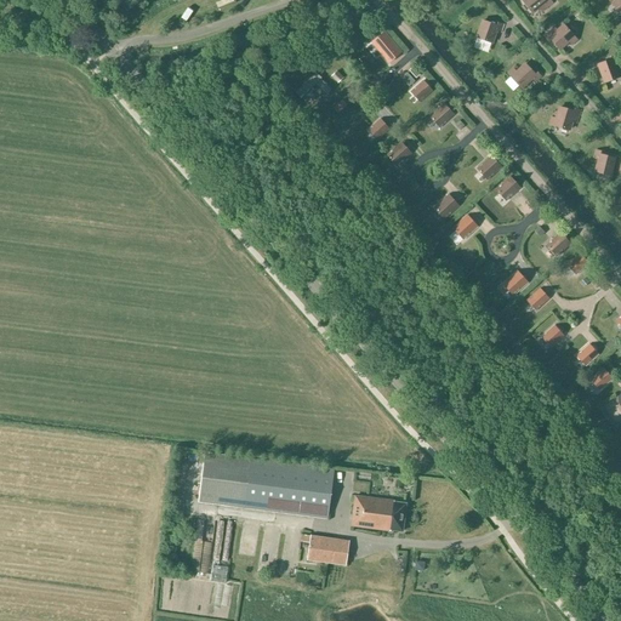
[(522,0),(533,13),(543,5),(546,7),(552,3),(550,0),(522,0)]
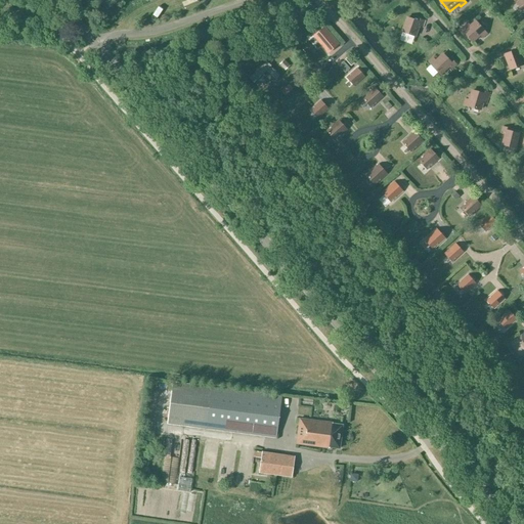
[(523,0),(514,0),(523,12),(523,0)]
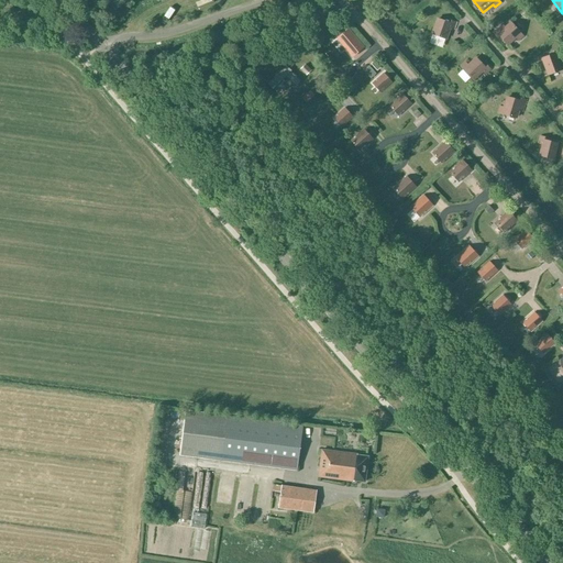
[(432,34),(445,39),(450,28),(453,29),(455,22),(450,21),(449,23),(438,19),(432,34)]
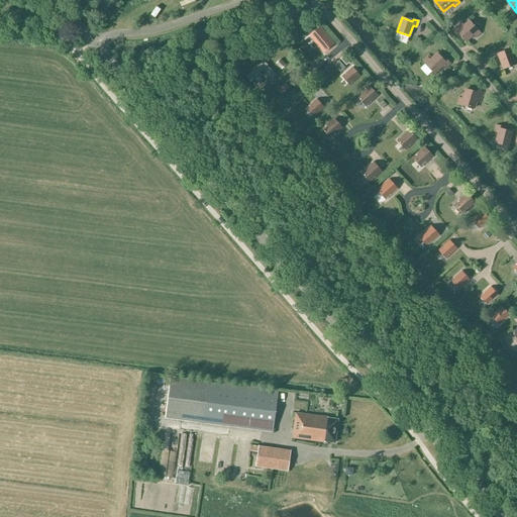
[(457,26),(453,30),(456,34),(458,32),(466,41),(474,34),(476,37),(480,33),(469,21),(460,28),(457,26)]
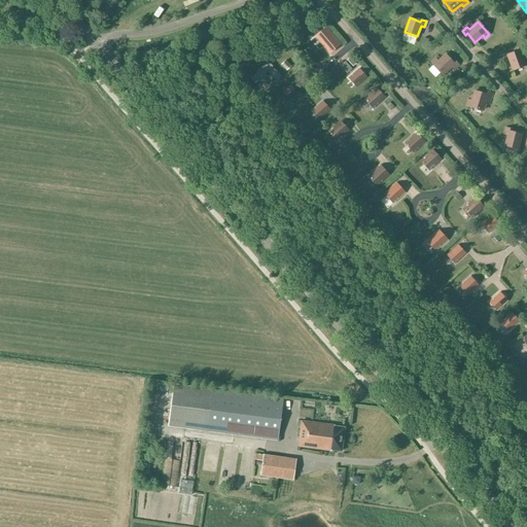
[(434,24),(427,30),(434,38),(442,32),(434,24)]
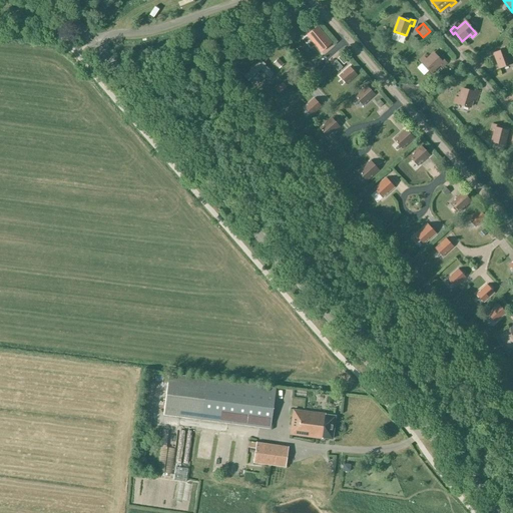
[(317,26),(307,35),(321,51),(331,43),(317,26)]
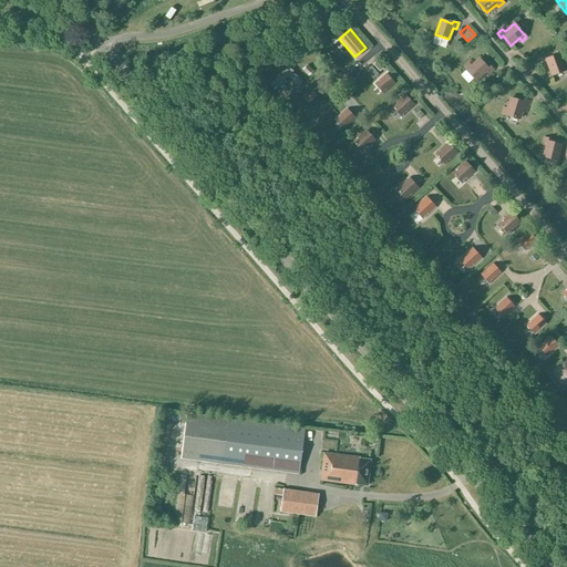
[(552,75),(565,70),(560,58),(565,57),(562,50),(557,52),(557,54),(546,59),(552,75)]
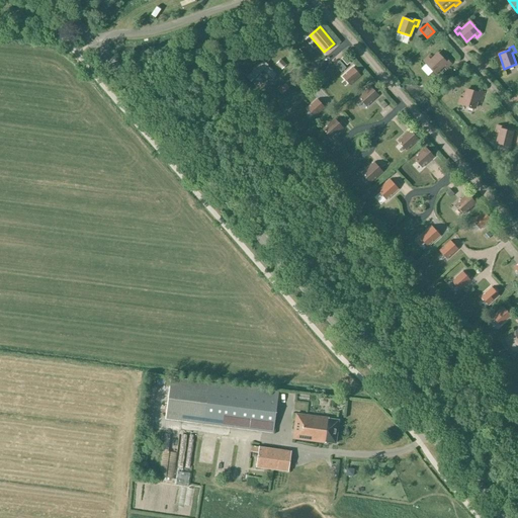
[(444,66),(446,68),(450,64),(447,60),(445,62),(438,54),(430,61),(428,58),(424,62),(435,74),(444,66)]
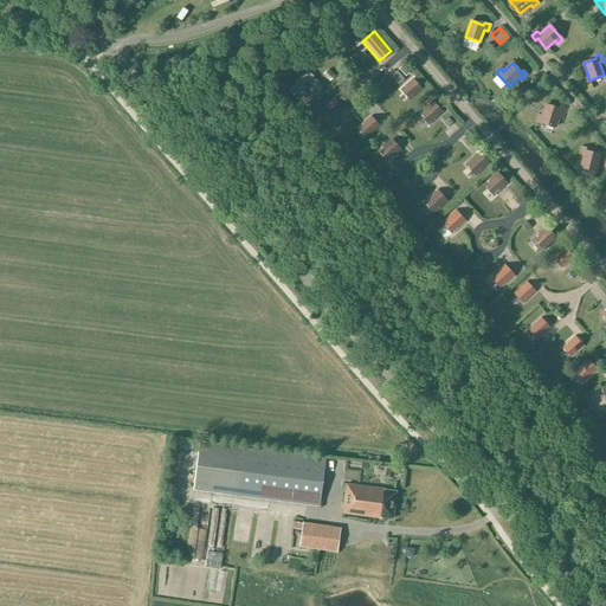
[(330,70),(336,76),(342,71),(335,65),(330,70)]
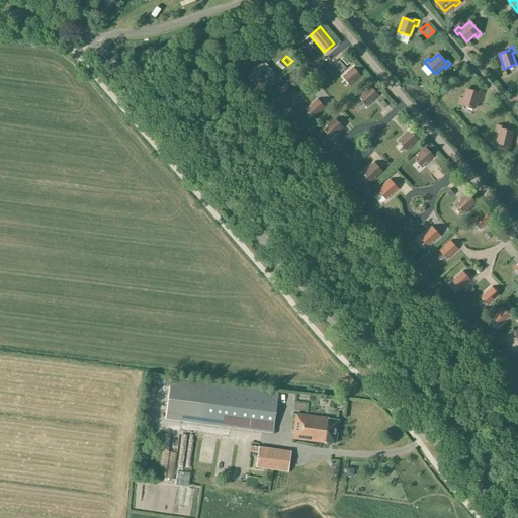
[(345,57),(340,60),(345,68),(350,64),(345,57)]
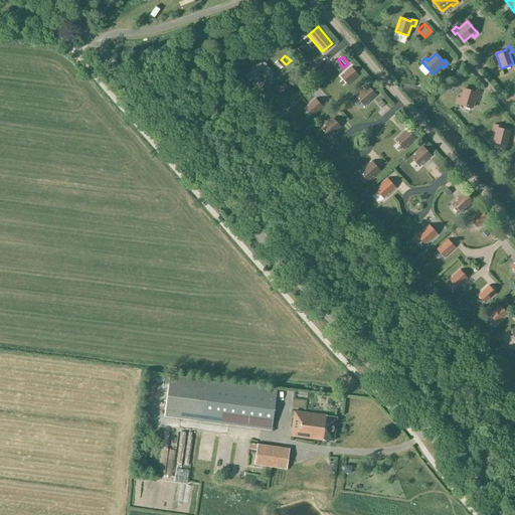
[(253,77),(267,64),(262,60),(249,73),(253,77)]
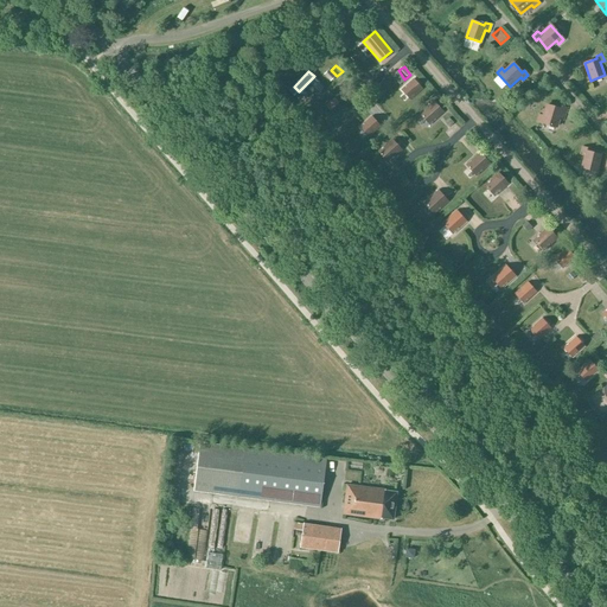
[(410,100),(422,89),(414,78),(401,90),(410,100)]
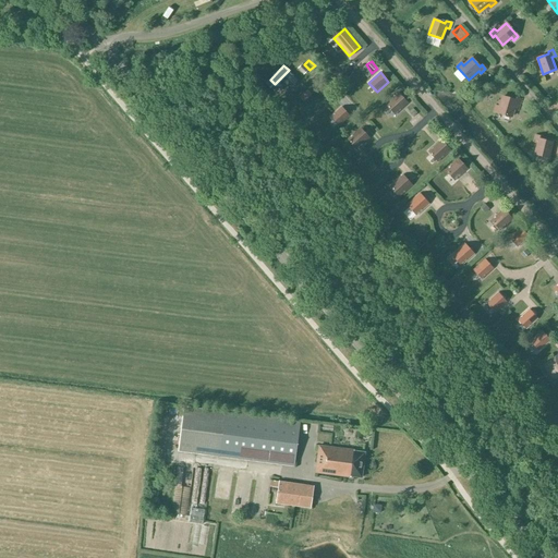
[(408,104),(399,93),(386,105),(395,114),(408,104)]
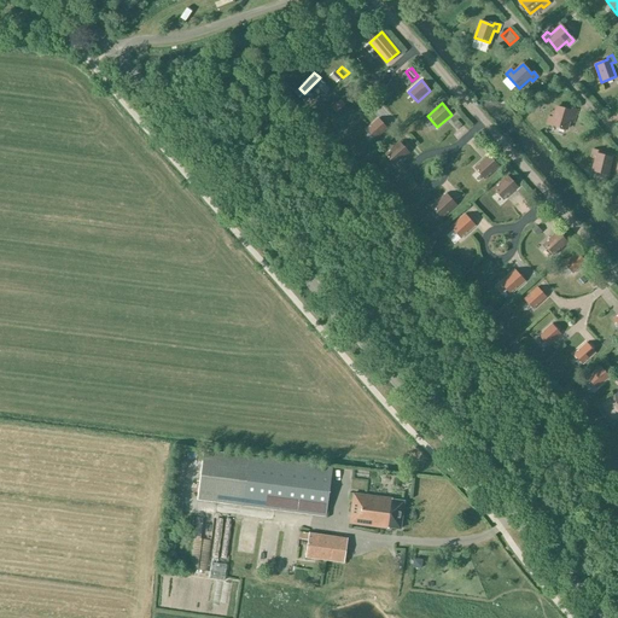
[(547,123),(566,129),(570,116),(575,117),(576,110),(571,108),(570,111),(557,106),(553,118),(549,117),(547,123)]
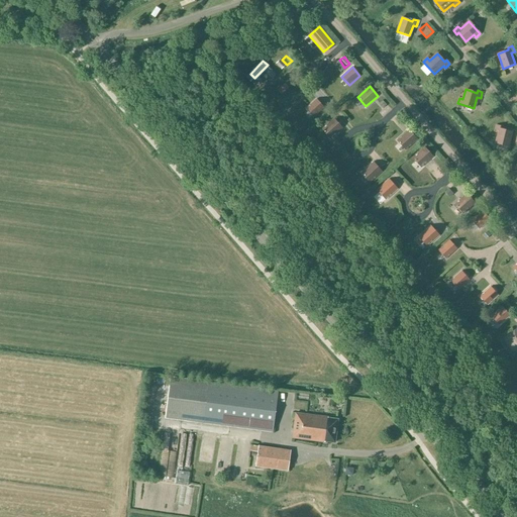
[(313,117),(324,107),(316,99),(306,108),(313,117)]
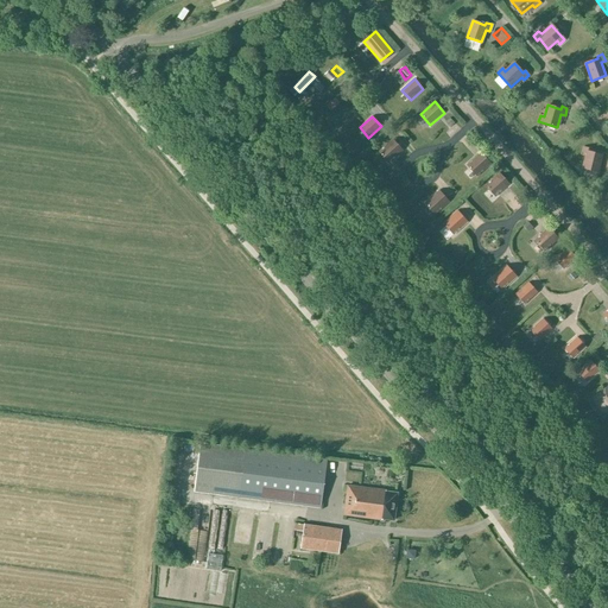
[(379,152),(388,163),(403,150),(393,139),(379,152)]
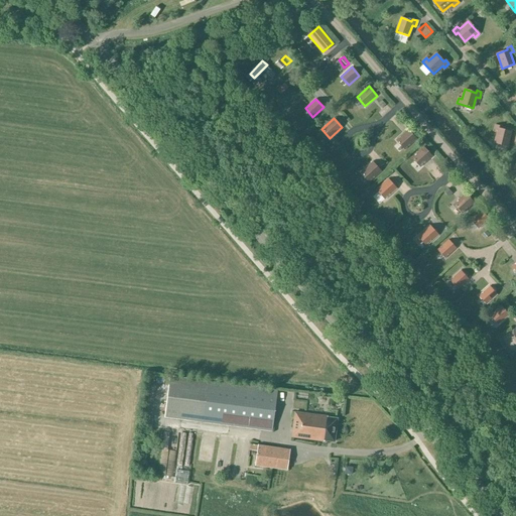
[(507,145),(511,131),(500,129),(500,126),(495,125),(494,131),(497,132),(495,142),(507,145)]
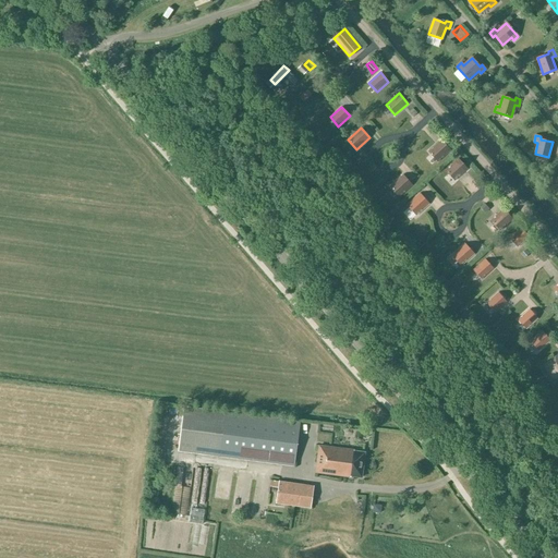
[(437,161),(450,150),(441,140),(428,152),(437,161)]
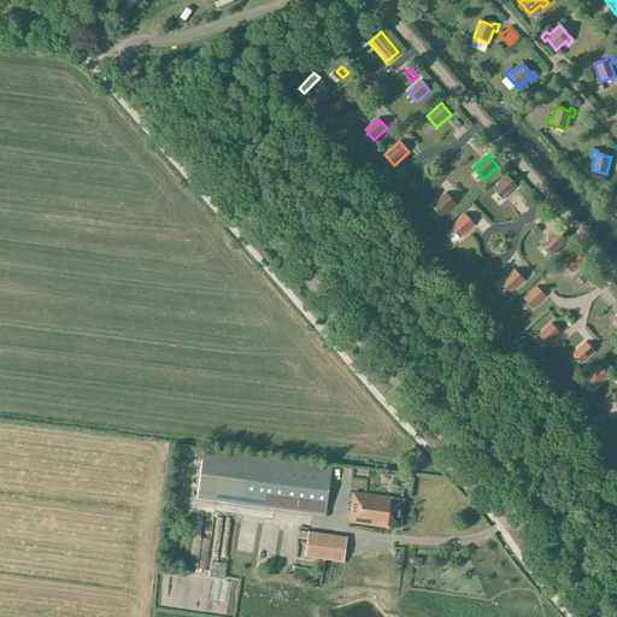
[(493,188),(503,200),(517,187),(506,176),(493,188)]
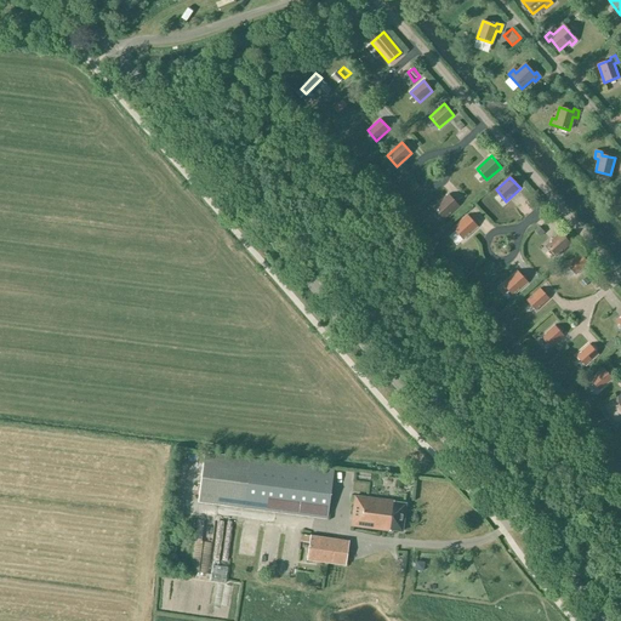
[(444,218),(459,206),(449,194),(434,208),(444,218)]
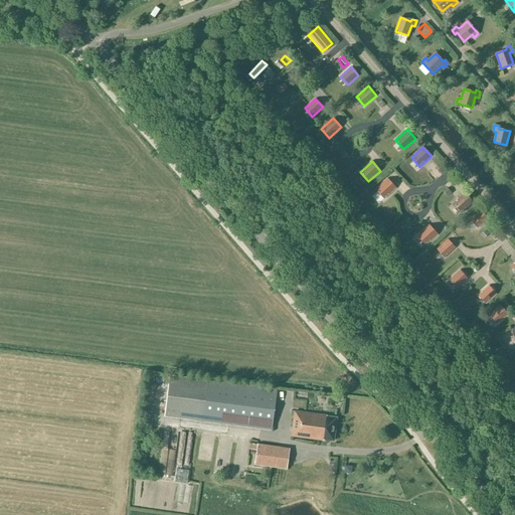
[(375,189),(384,199),(395,188),(387,178),(375,189)]
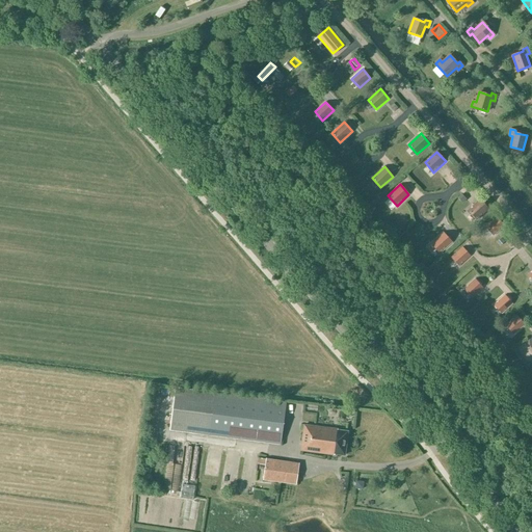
[(476,219),(488,209),(480,198),(468,210),(476,219)]
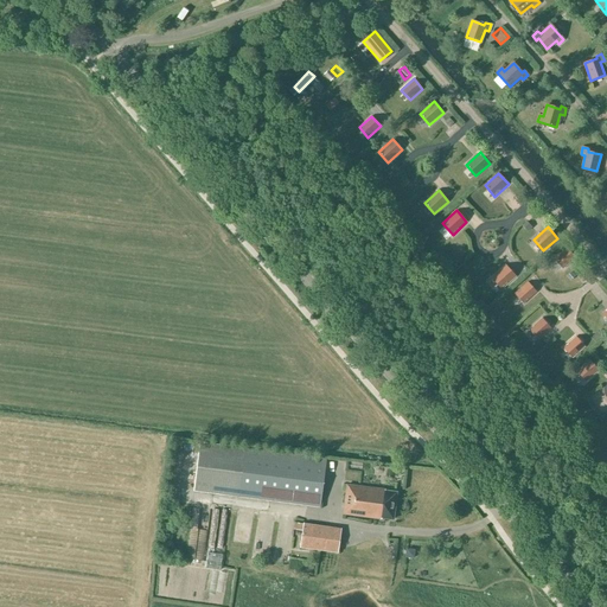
[(563,268),(575,257),(567,248),(554,259),(563,268)]
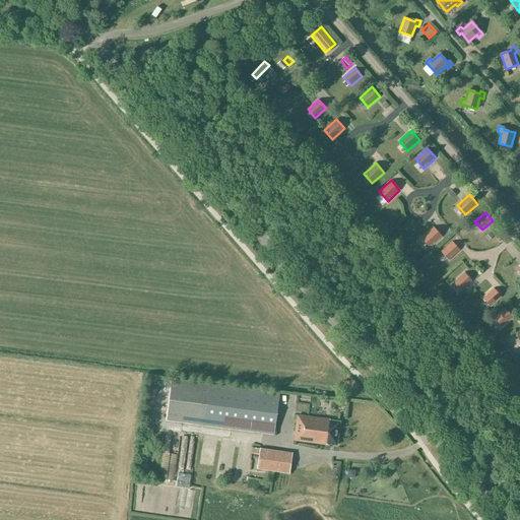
[(430,248),(442,237),(433,226),(421,238),(430,248)]
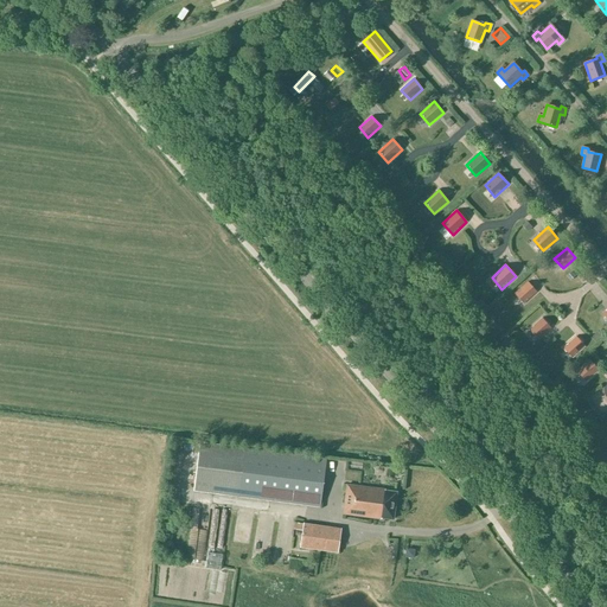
[(524,304),(536,292),(528,282),(515,293),(524,304)]
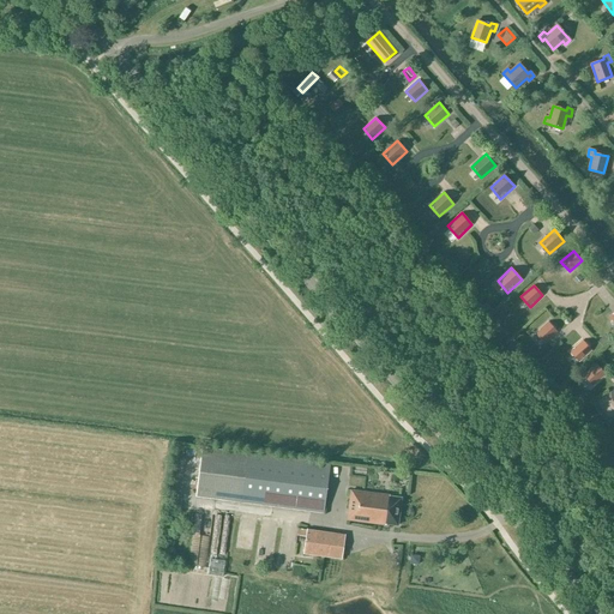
[(535,333),(545,343),(557,332),(548,323),(535,333)]
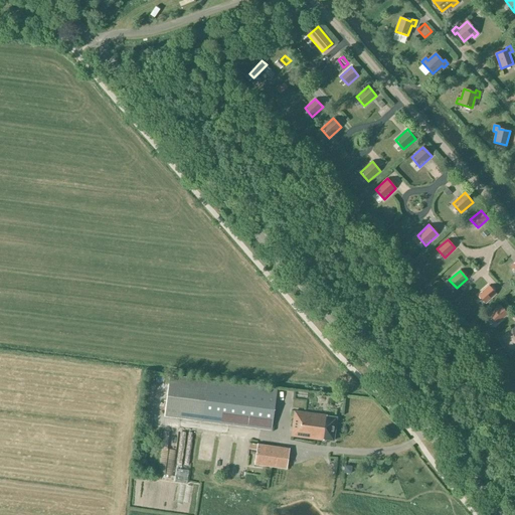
[(496,294),(489,286),(478,295),(486,304),(496,294)]
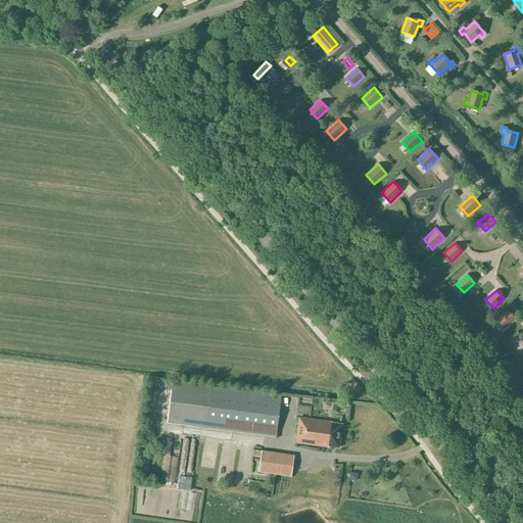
[(505,328),(515,319),(508,311),(497,320),(505,328)]
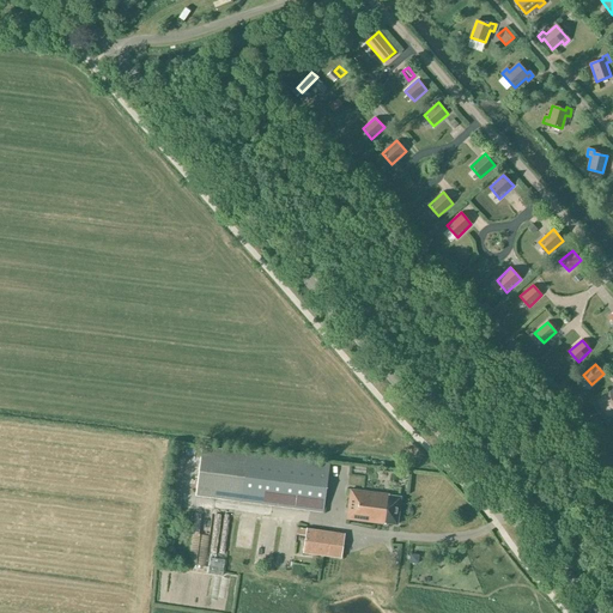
[(329,463),(283,457),(202,448),(196,496),(323,511),(329,463)]
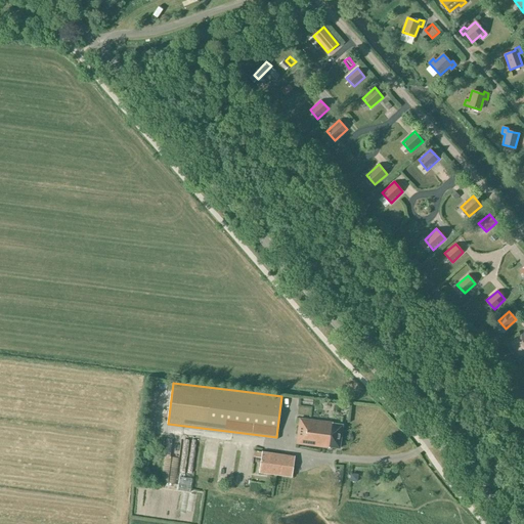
[(343,425),(318,422),(300,419),(297,442),(322,446),(322,451),(333,452),(334,447),(340,448),(343,425)]
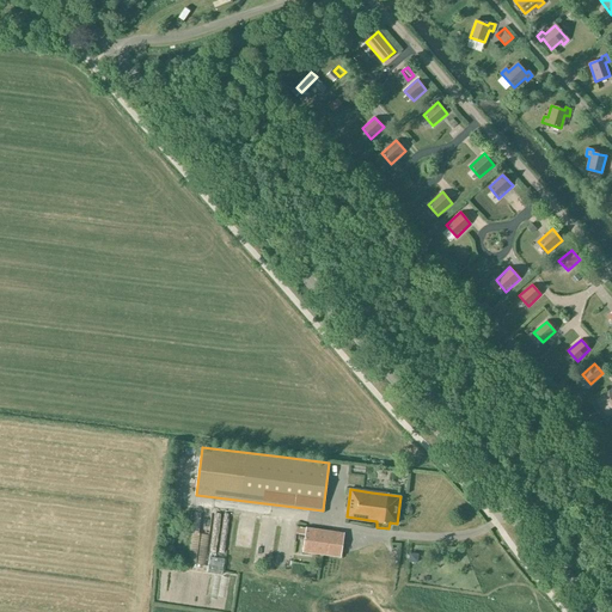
[(343,533),(316,530),(306,528),(303,551),(341,556),(343,533)]
